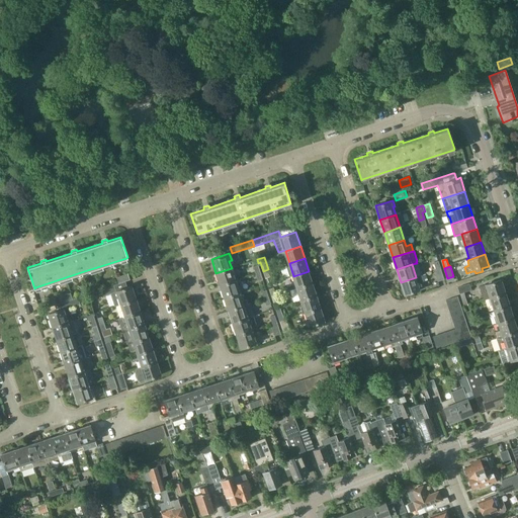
[(236,280),(232,268),(216,273),(220,285),(236,280)]
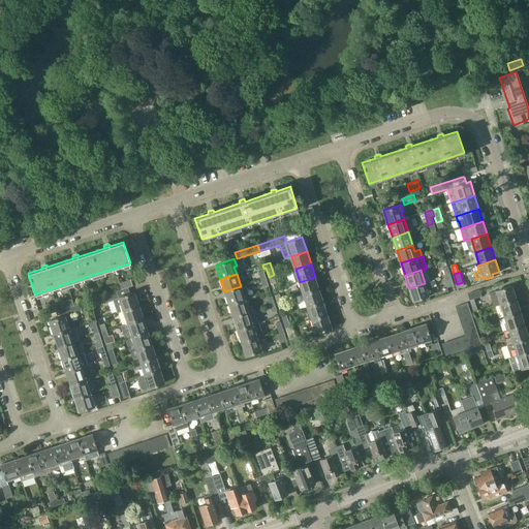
[(450,274),(444,277),(447,287),(455,285),(450,274)]
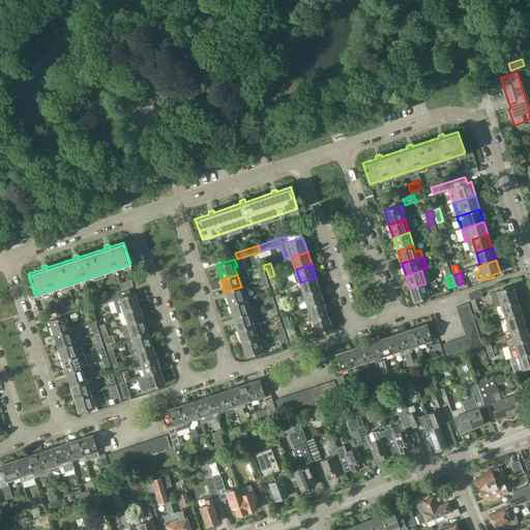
[(316,277),(300,283),(304,295),(320,290),(316,277)]
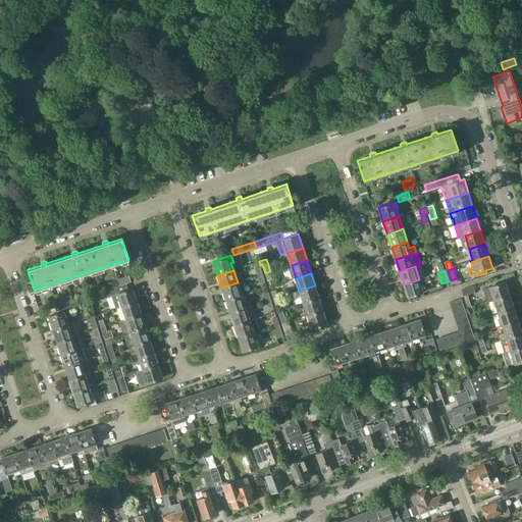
[(129,276),(117,279),(119,286),(132,282),(129,276)]
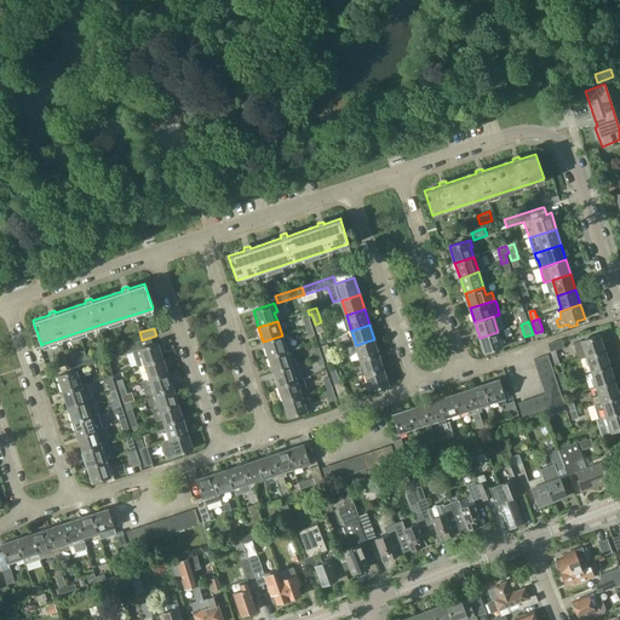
[(500,339),(498,332),(480,338),(484,352),(505,345),(503,339),(500,339)]
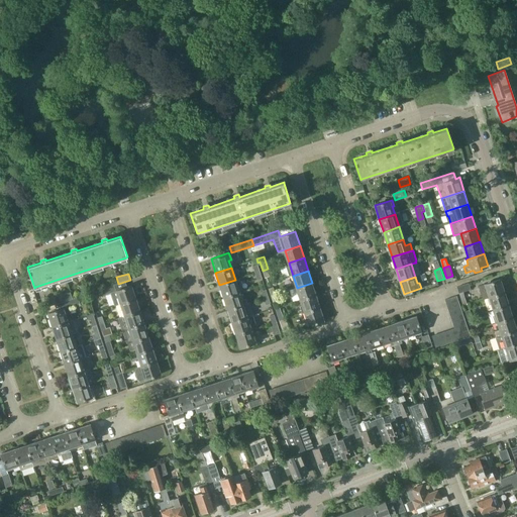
[(235,280),(219,285),(224,298),(239,293),(235,280)]
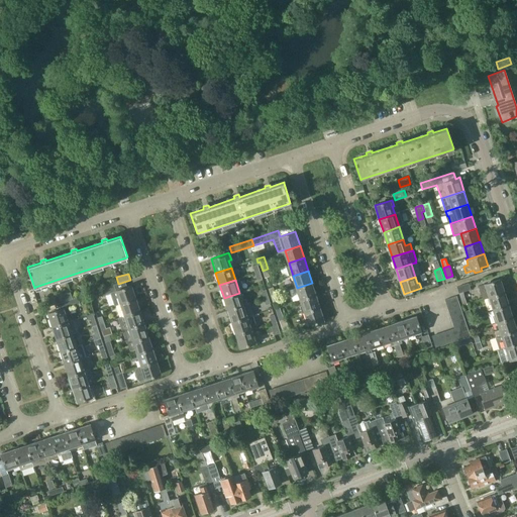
[(489,297),(489,298),(504,293),(500,280),(479,287),(483,299),(489,297)]
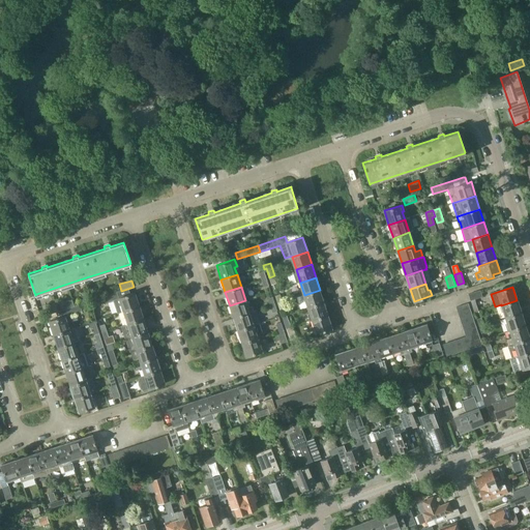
[(95,288),(89,290),(92,298),(98,296),(95,288)]
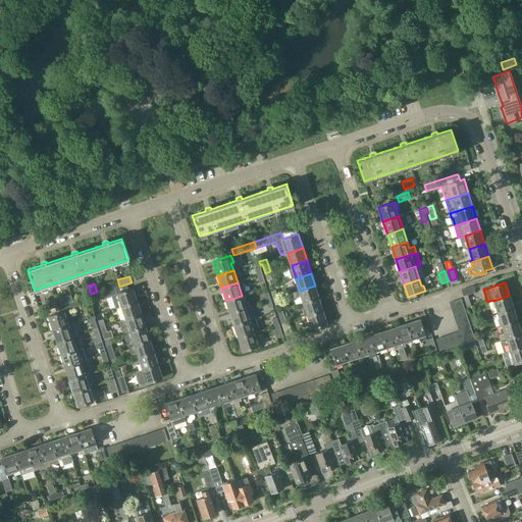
[(319,298),(315,285),(300,291),(304,303),(319,298)]
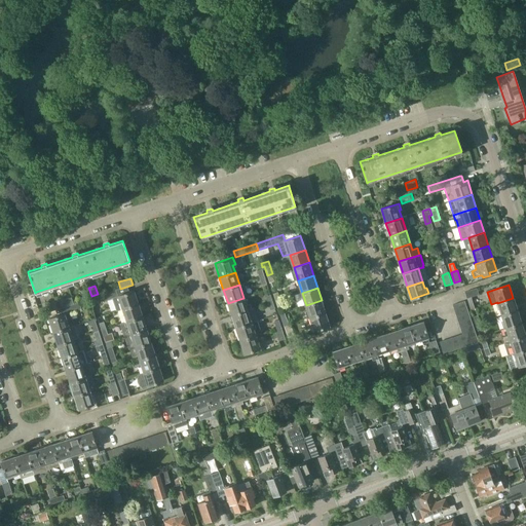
[(477,289),(465,292),(467,298),(471,297),(472,297),(479,295),(477,289)]
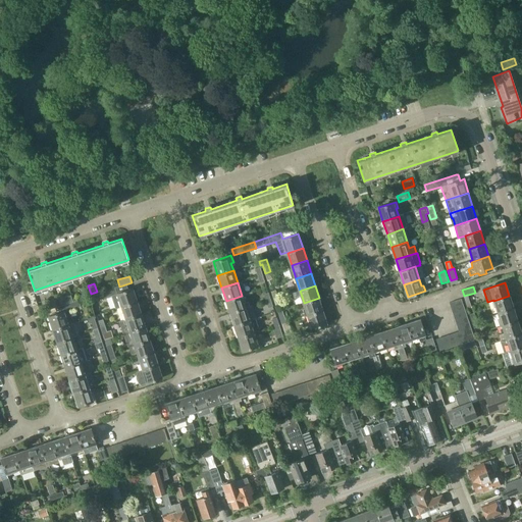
[(133,288),(116,294),(114,288),(99,293),(101,299),(110,296),(115,310),(122,307),(138,302),(133,288)]
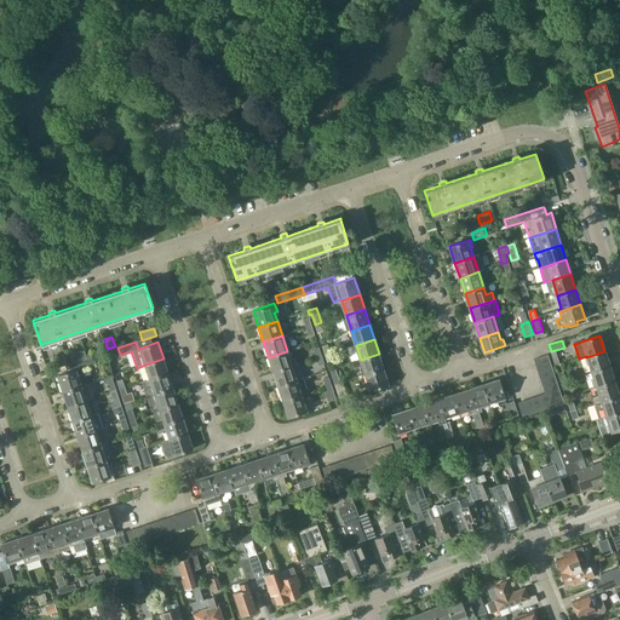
[(84,350),(73,354),(75,362),(80,361),(86,359),(84,350)]
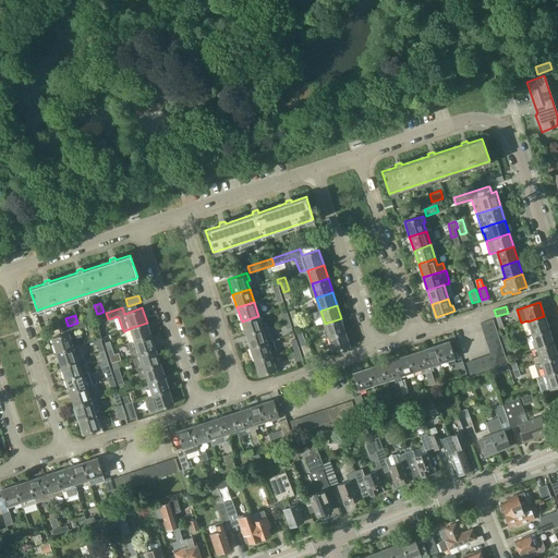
[(258,316),(242,322),(246,335),(267,328),(266,322),(261,324),(258,316)]
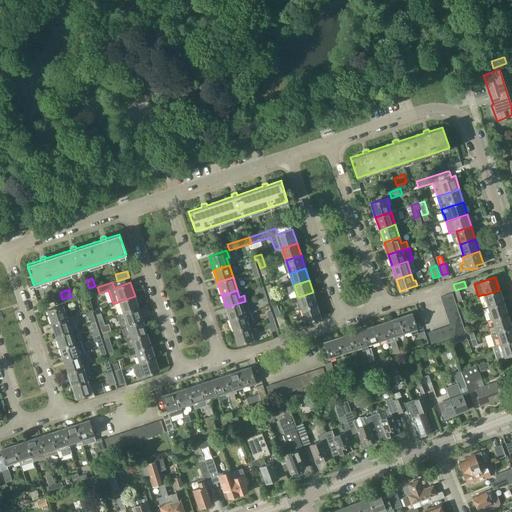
[(499,290),(484,295),(488,308),(503,303),(499,290)]
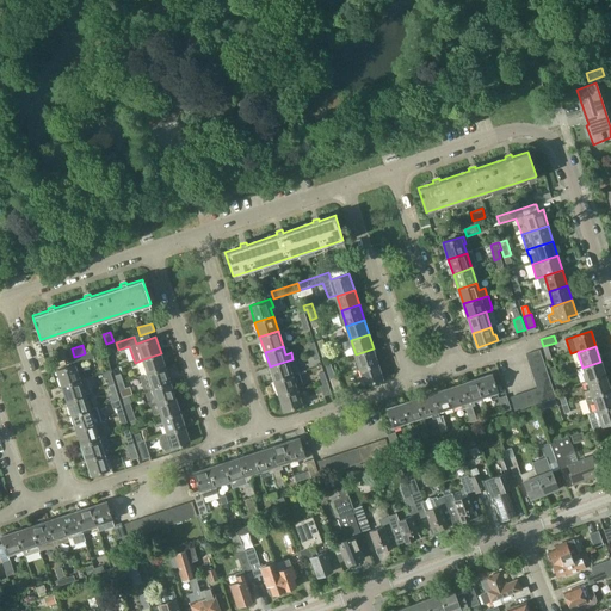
[(378,364),(374,349),(356,355),(360,370),(378,364)]
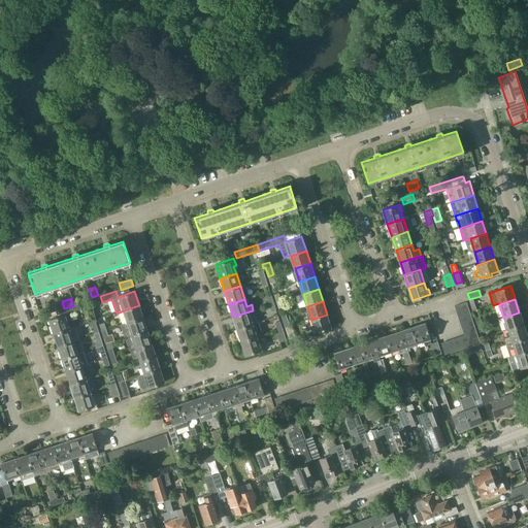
[(456,311),(468,307),(466,302),(455,306),(456,311)]
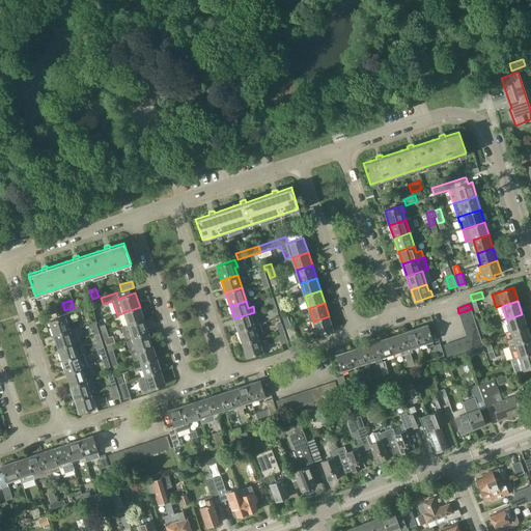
[(56,305),(48,307),(50,314),(58,312),(56,305)]
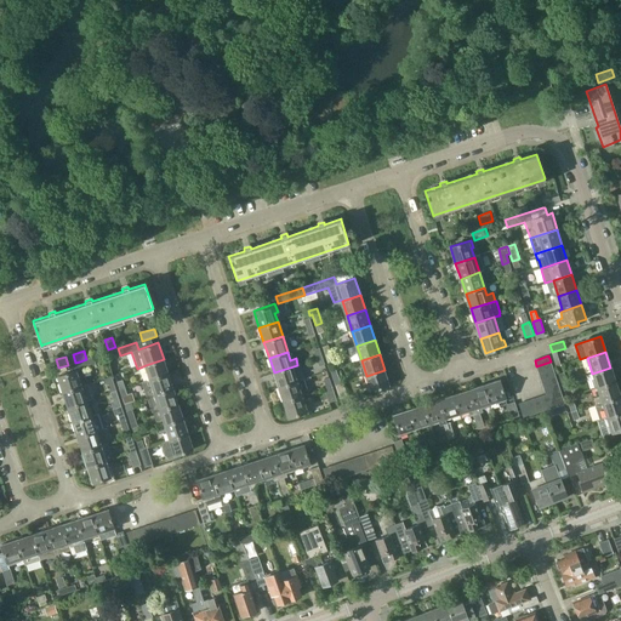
[(66,366),(68,374),(58,377),(63,393),(90,385),(90,383),(89,385),(83,369),(96,364),(95,360),(93,357),(87,359),(86,359),(80,362),(75,363),(66,366)]
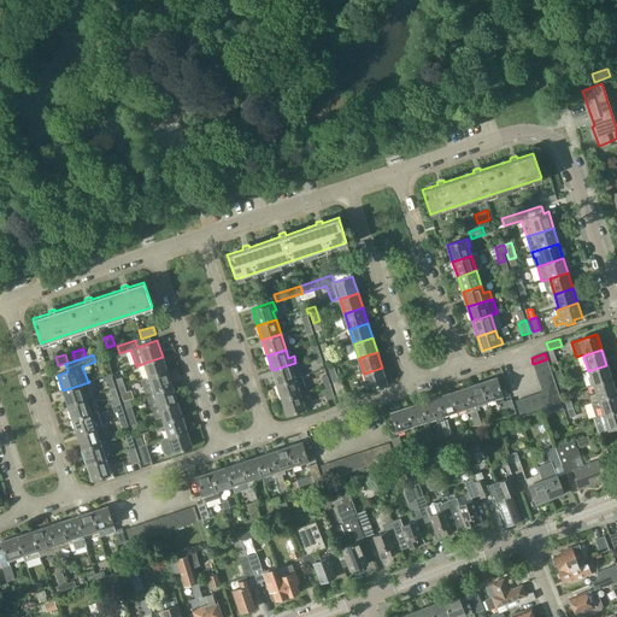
[(168,371),(163,357),(145,363),(150,377),(168,371)]
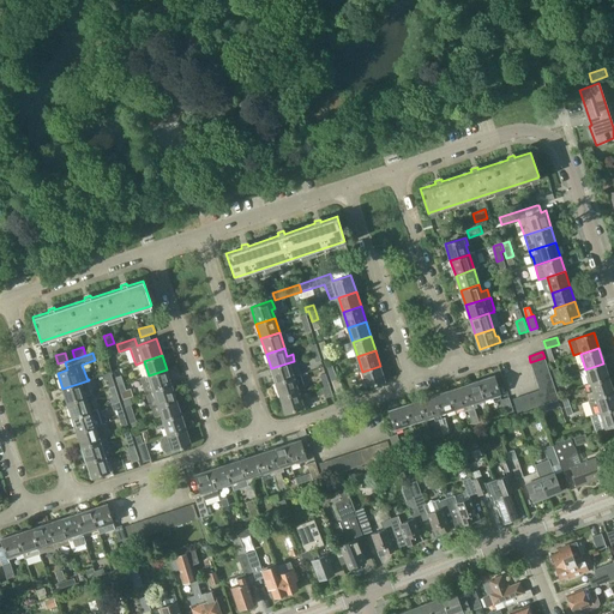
[(545,357),(530,362),(533,369),(547,365),(545,357)]
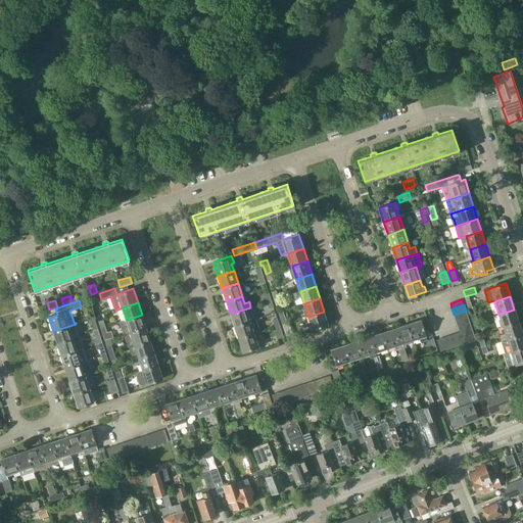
[(250,307),(231,314),(235,326),(250,321),(247,313),(252,312),(250,307)]
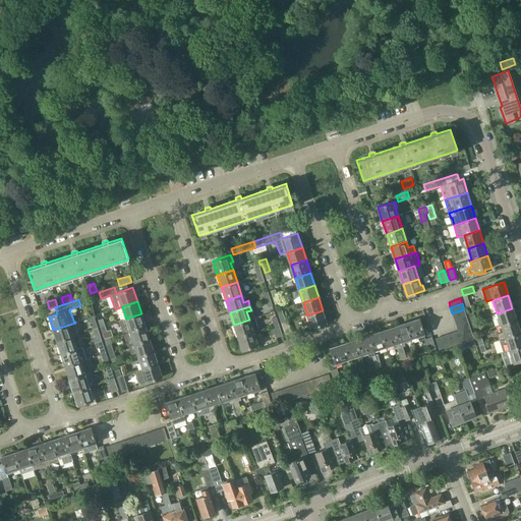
[(516,321),(512,308),(497,313),(501,326),(516,321)]
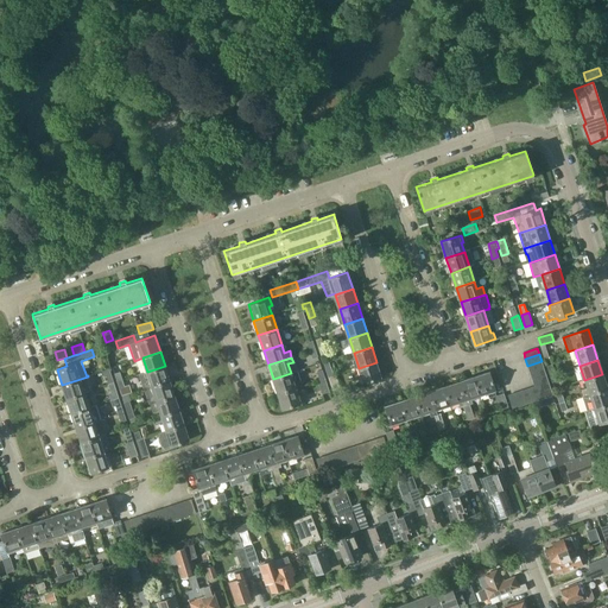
[(544,368),(542,361),(527,366),(530,373),(544,368)]
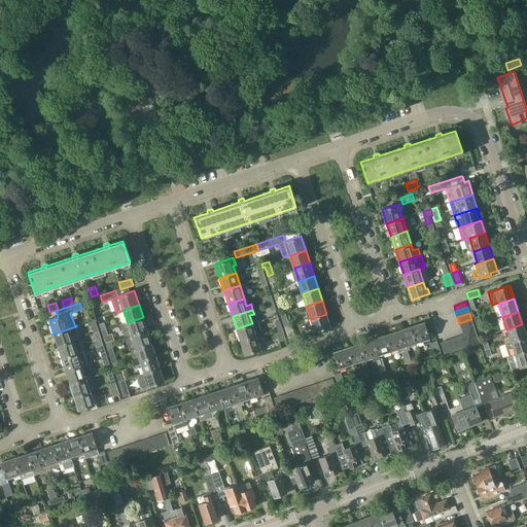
[(326,314),(311,319),(313,325),(311,326),(313,332),(330,327),(326,314)]
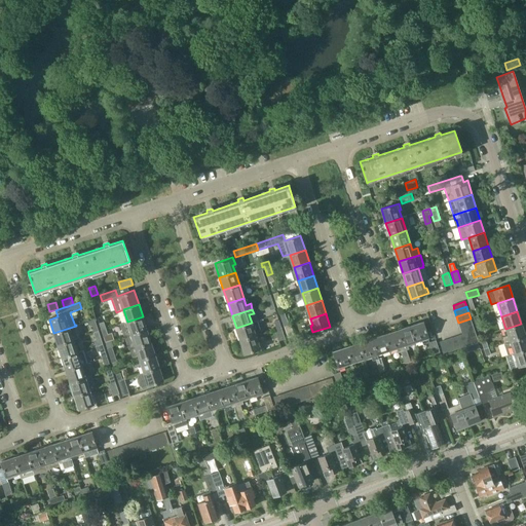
[(102,331),(106,329),(102,316),(98,317),(99,323),(102,331)]
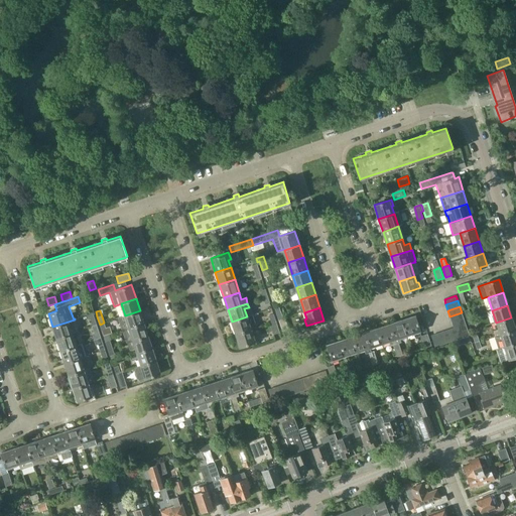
[(125,315),(129,328),(124,330),(124,331),(144,324),(140,310),(125,315)]
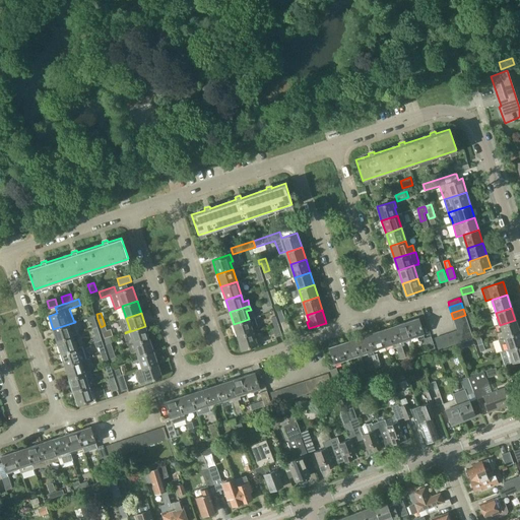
[(92,328),(98,327),(93,315),(88,317),(92,328)]
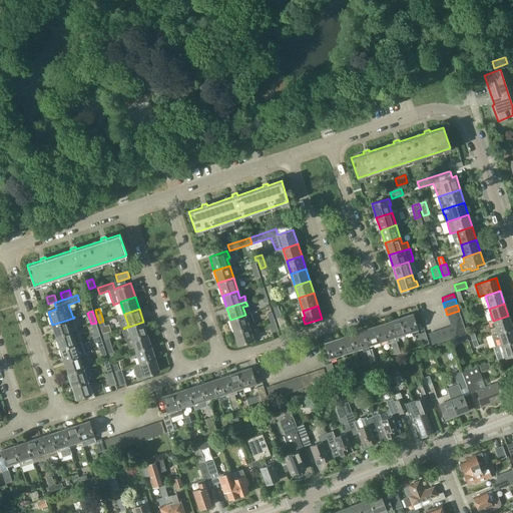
[(461,316),(459,311),(447,315),(449,320),(461,316)]
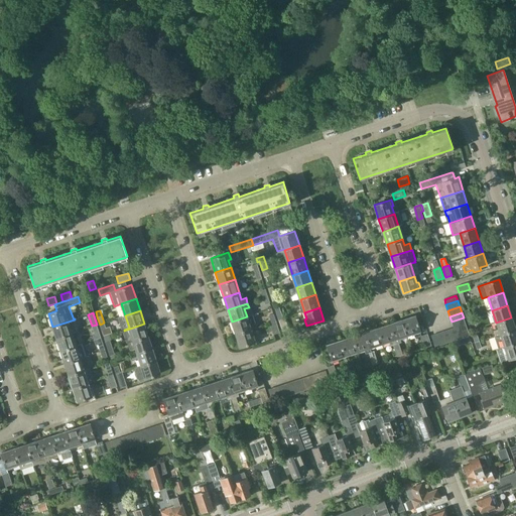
[(253,315),(247,316),(232,321),(236,335),(251,330),(257,328),(253,315)]
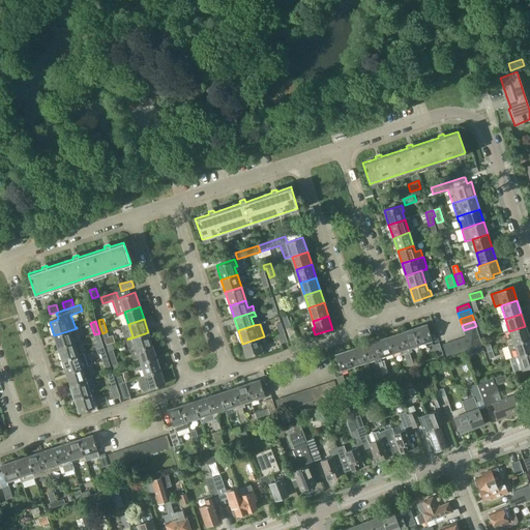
[(416,336),(418,344),(424,342),(425,344),(432,342),(431,340),(432,340),(427,324),(413,328),(416,336)]
